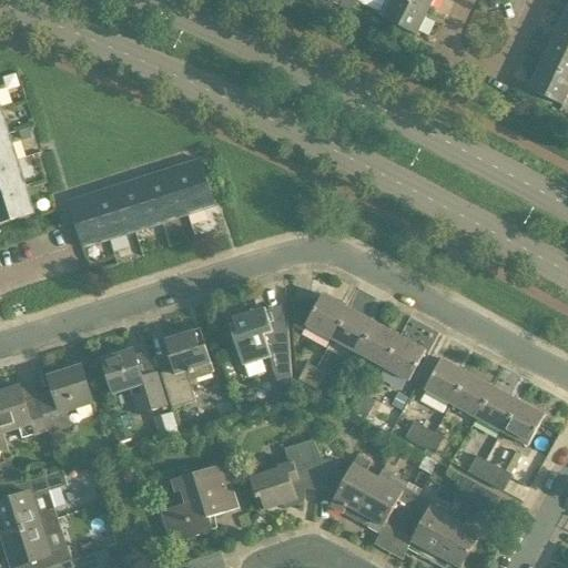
[(343,0),(341,7),(350,11),(355,0),(343,0)]
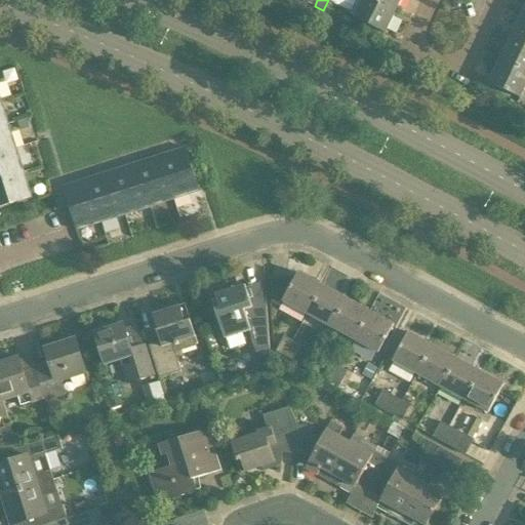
[(396,9),(375,0),(362,0),(354,18),(385,33),(396,9)]
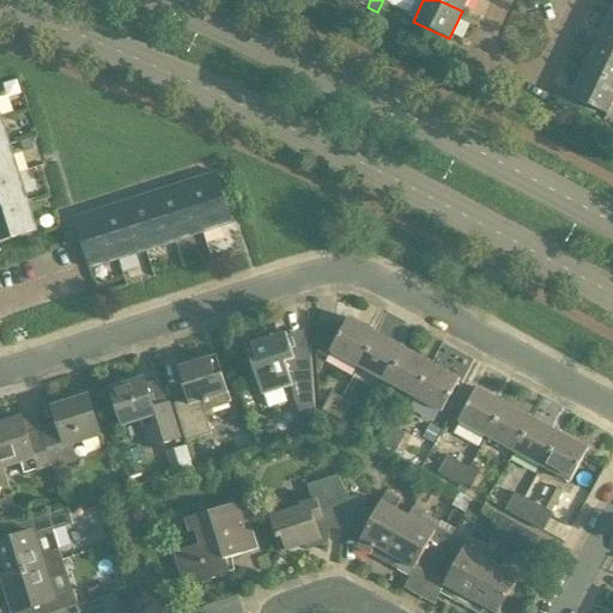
[(467,0),(438,0),(462,11),(467,0)]
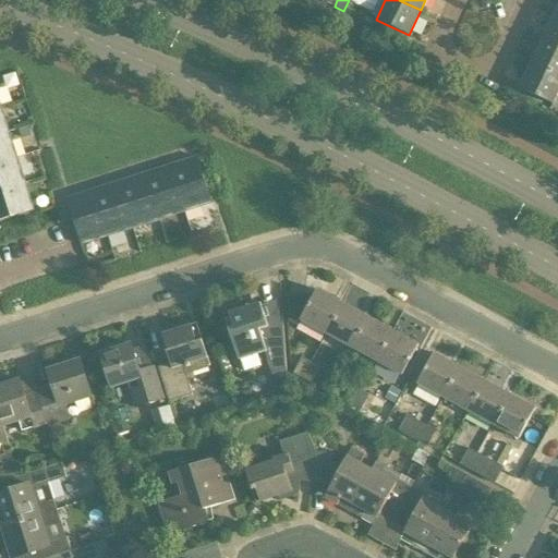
[(543,39),(557,46),(557,16),(555,14),(543,39)]
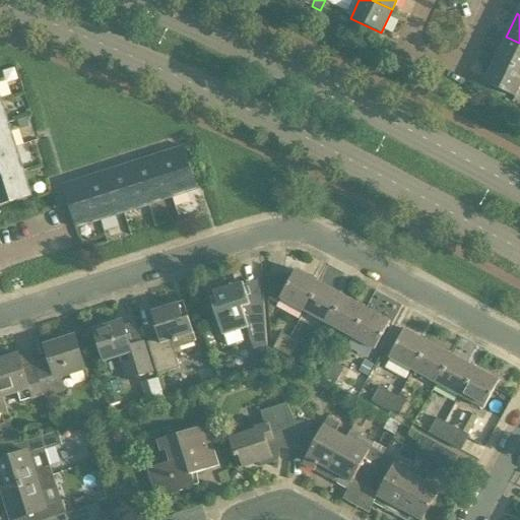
[(495,59),(519,71),(519,43),(506,37),(495,59)]
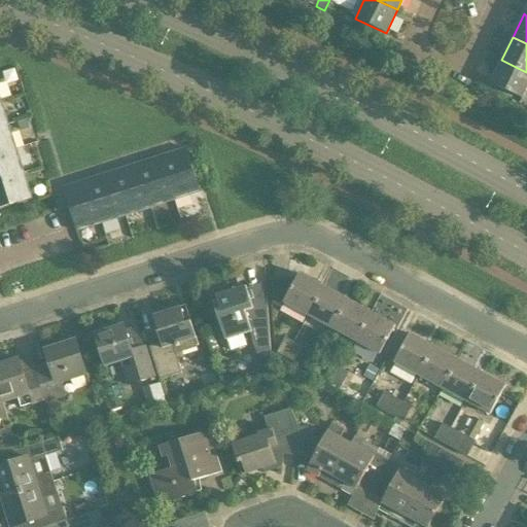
[(526,85),(526,72),(501,60),(490,83),(521,99),(526,85)]
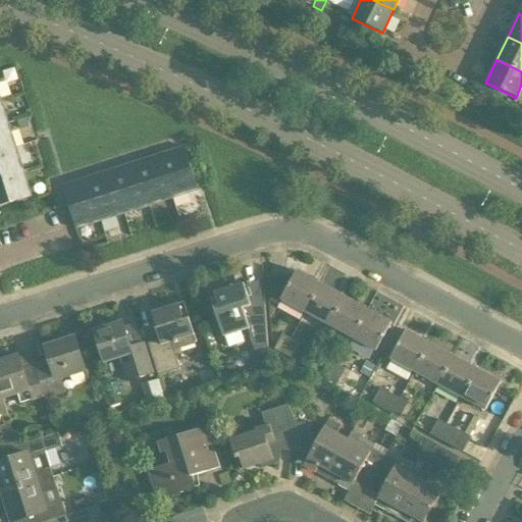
[(8,123),(0,125),(0,152),(15,147),(10,132),(5,134),(2,125),(8,124),(8,123)]
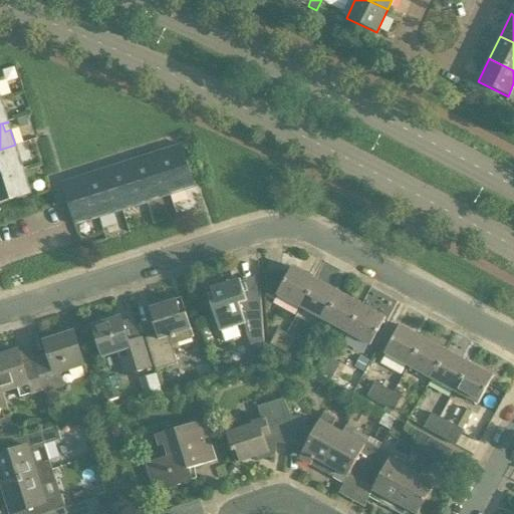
[(15,145),(0,150),(0,176),(22,169),(18,154),(12,156),(10,148),(15,146),(15,145)]
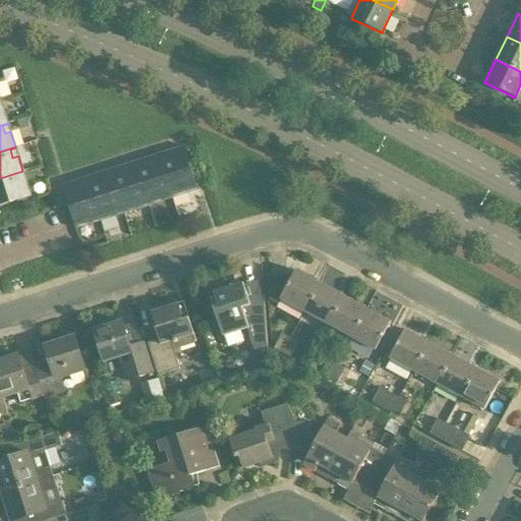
[(197,190),(183,147),(182,148),(184,153),(176,156),(174,150),(159,155),(172,198),(181,195),(179,190),(185,189),(186,193),(197,190)]
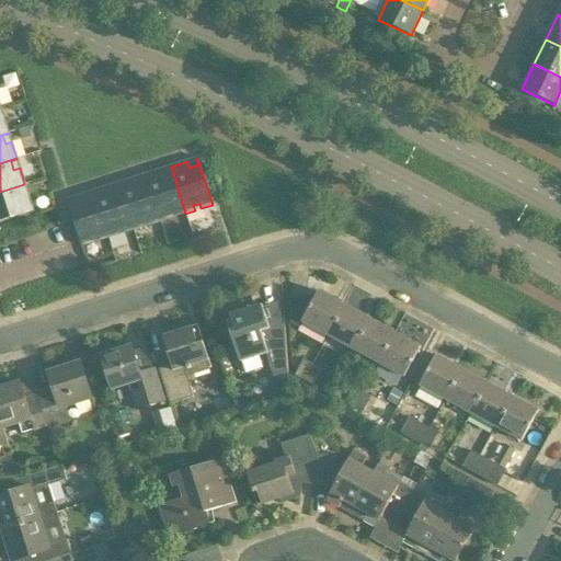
[(185,214),(171,167),(170,167),(172,173),(163,175),(161,170),(145,175),(160,221),(169,218),(168,214),(173,212),(174,217),(185,214)]
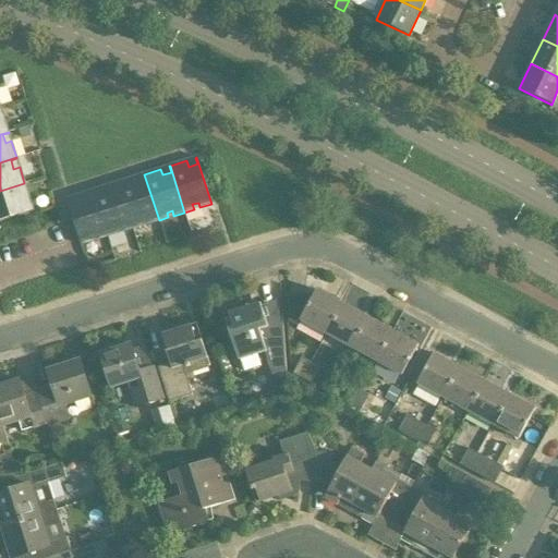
[(159,220),(144,174),(145,181),(137,183),(135,177),(119,182),(133,229),(143,226),(141,220),(146,219),(148,223),(159,220)]
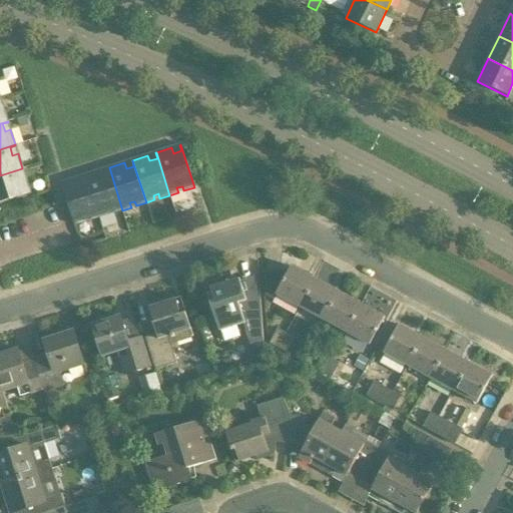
[(122,210),(109,167),(108,167),(110,173),(102,176),(100,170),(85,175),(99,217),(107,215),(105,210),(111,208),(112,213),(122,210)]
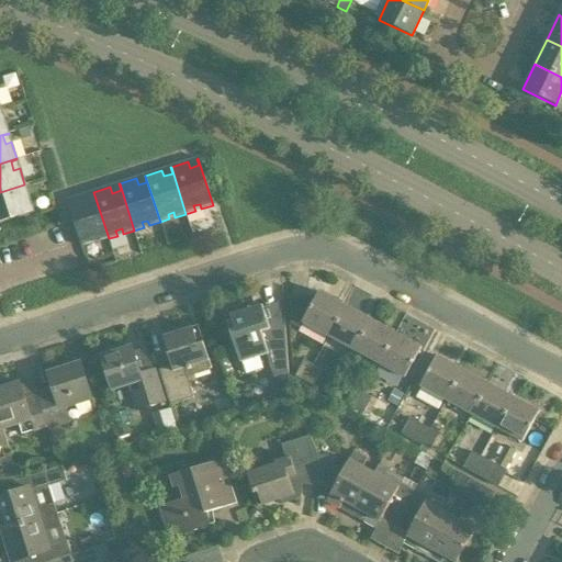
[(0,221),(33,211),(27,193),(22,195),(19,187),(25,186),(24,184),(0,192),(0,221)]
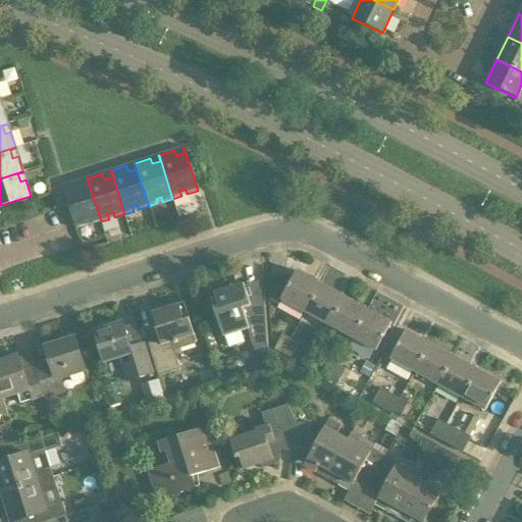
[(62,186),(68,205),(75,229),(85,226),(84,222),(89,220),(90,225),(101,221),(87,178),(86,178),(88,185),(80,187),(77,180),(62,186)]
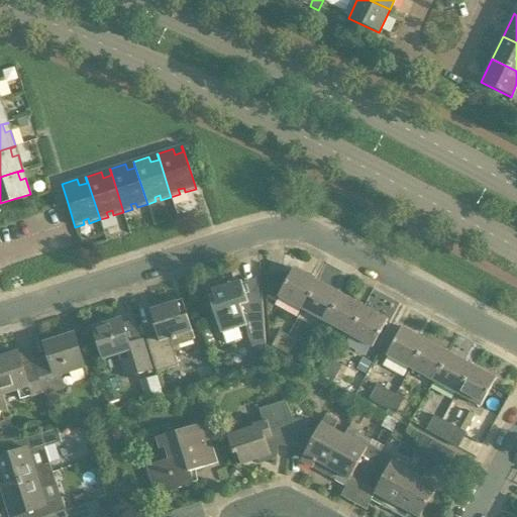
[(302,310),(317,282),(293,269),(278,297),(302,310)]
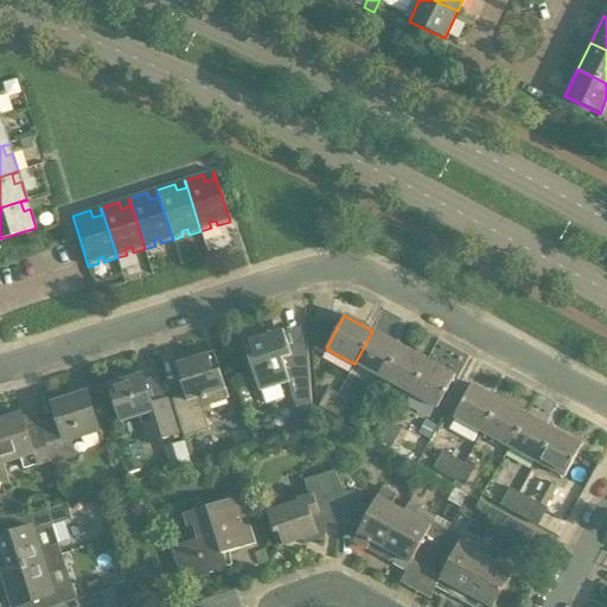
[(259,393),(288,383),(295,408),(291,409),(296,430),(313,426),(312,410),(308,353),(292,356),(283,330),(248,340),(253,356),(248,358),(259,393)]
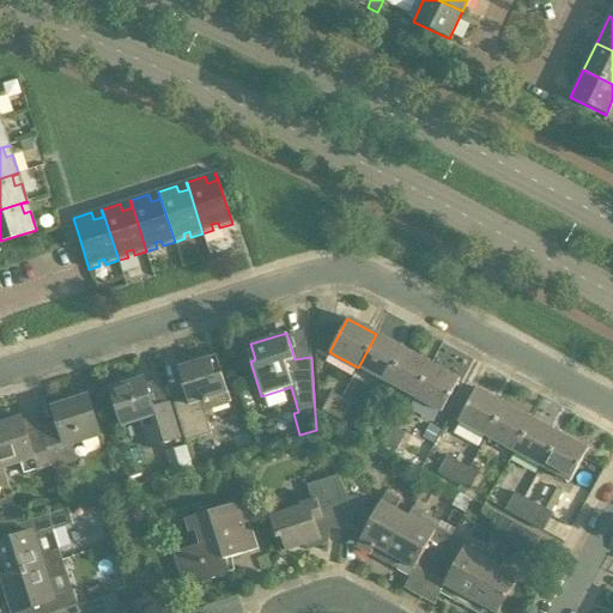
[(384,382),(402,350),(376,334),(358,368),(384,382)]
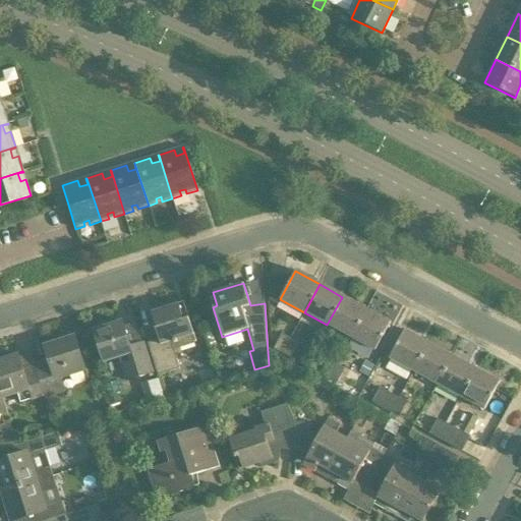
[(351,338),(366,309),(342,297),(327,325),(351,338)]
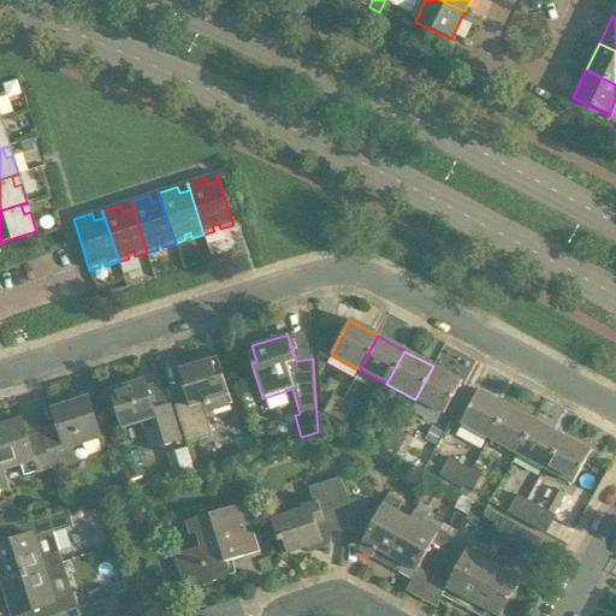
[(179,369),(185,388),(183,389),(187,401),(175,406),(187,444),(212,436),(205,414),(229,407),(229,406),(231,404),(215,357),(179,369)]
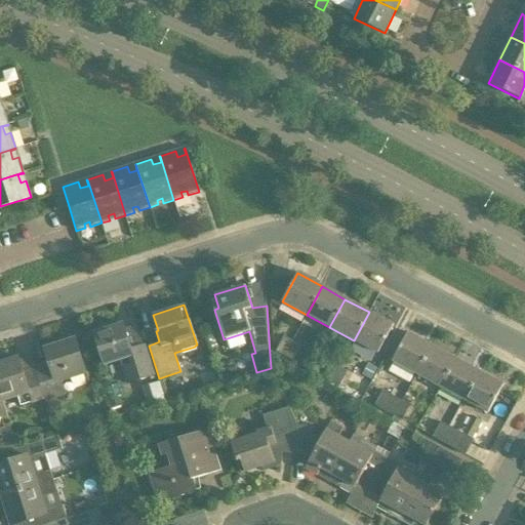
[(369,312),(354,340),(377,354),(393,325),(369,312)]
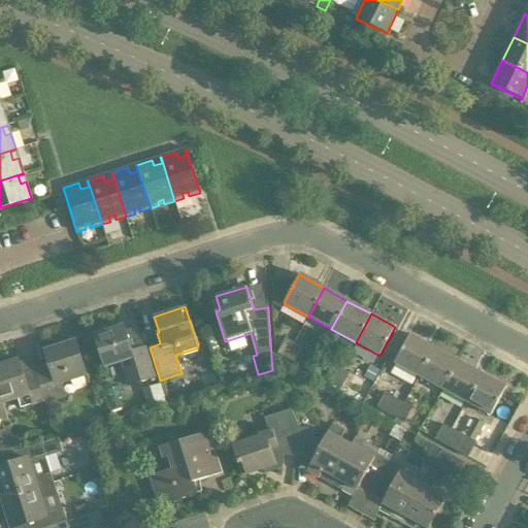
[(105,367),(120,362),(127,387),(156,378),(145,347),(132,351),(124,326),(95,335),(105,367)]
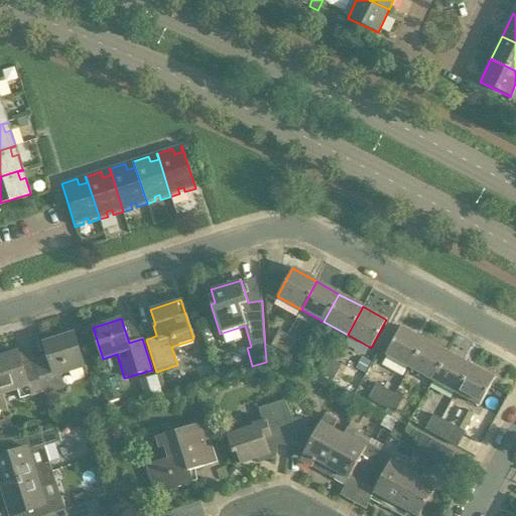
[(409,368),(424,341),(401,328),(386,356),(409,368)]
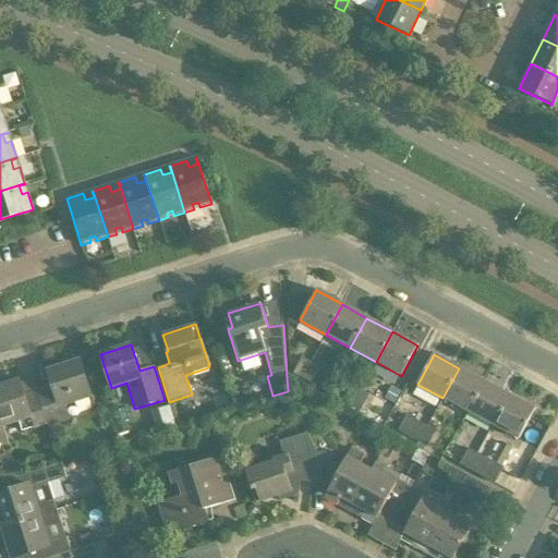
[(301,359),(293,374),(302,378),(310,363),(301,359)]
